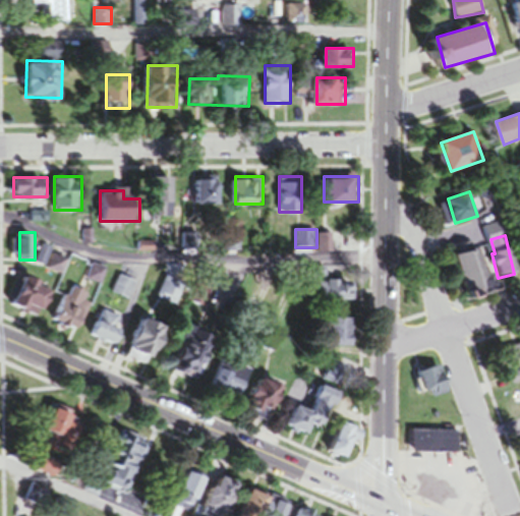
[(468,293),(490,288),(480,249),(459,254),(468,293)]
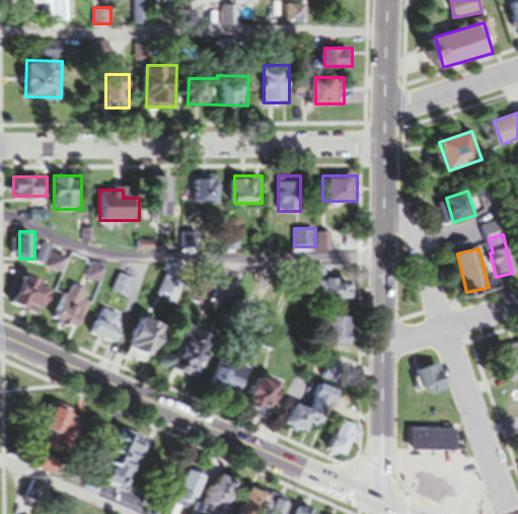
[(104,267),(90,264),(88,279),(101,282),(104,267)]
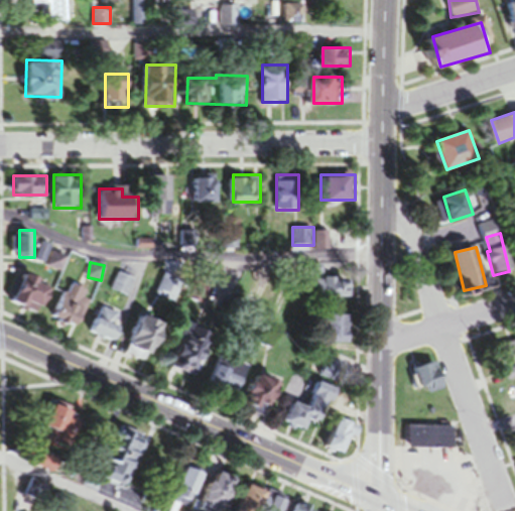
[(185,280),(166,270),(155,292),(174,301),(185,280)]
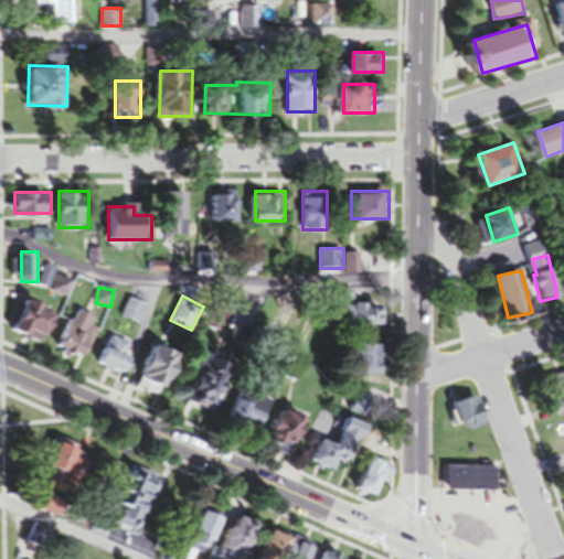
[(150,304),(130,297),(121,316),(141,325),(150,304)]
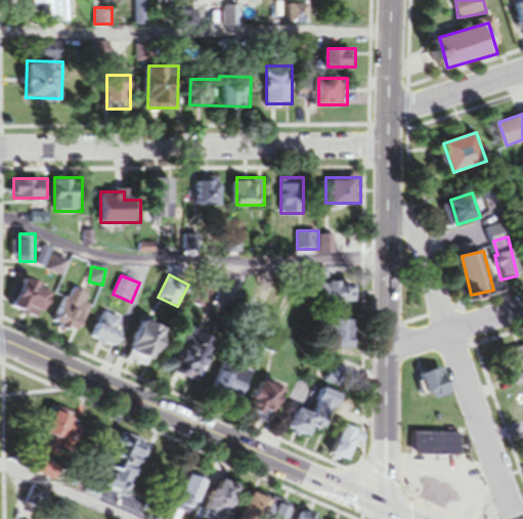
[(42,318),(56,290),(30,277),(16,306),(42,318)]
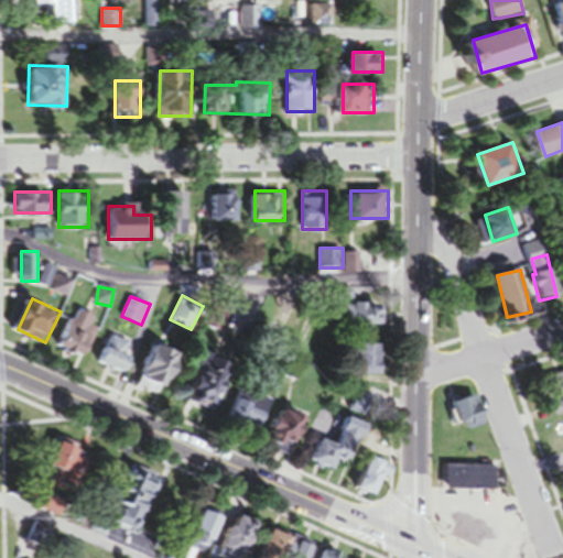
[(361,302),(361,325),(386,325),(386,302),(361,302)]
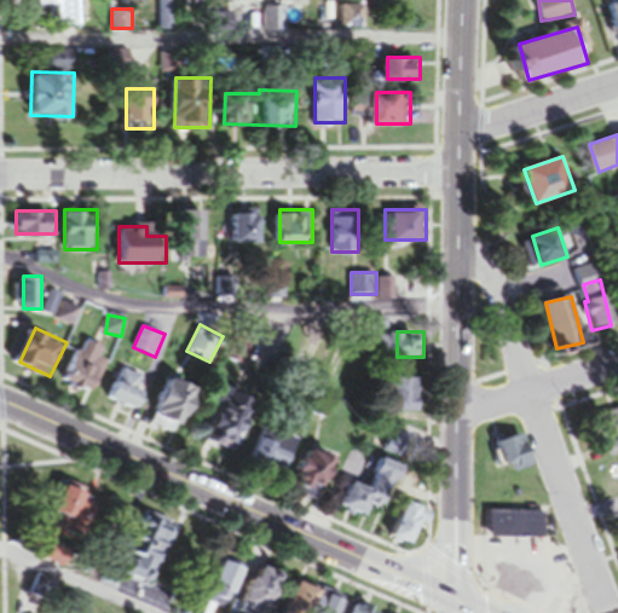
[(97,393),(111,348),(81,339),(67,382),(97,393)]
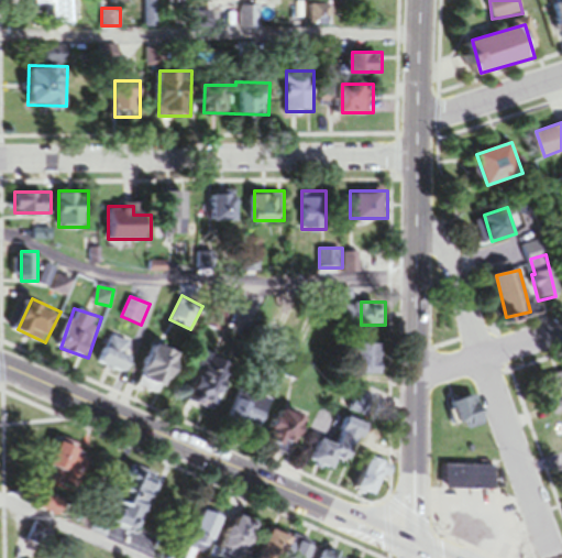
[(130,371),(134,356),(127,353),(130,339),(108,334),(100,363),(130,371)]
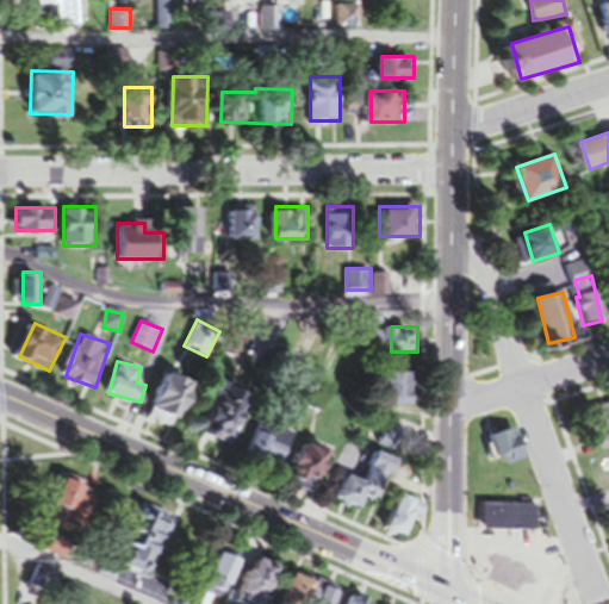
[(197,378),(163,369),(153,415),(186,423),(197,378)]
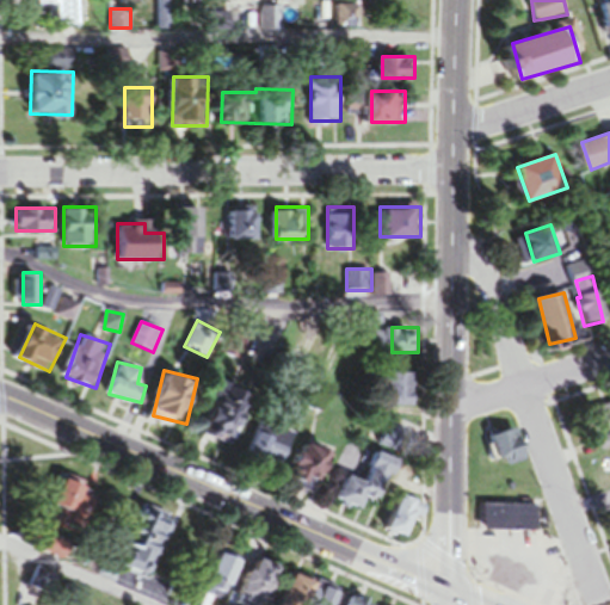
[(387,372),(387,407),(418,407),(418,372),(387,372)]
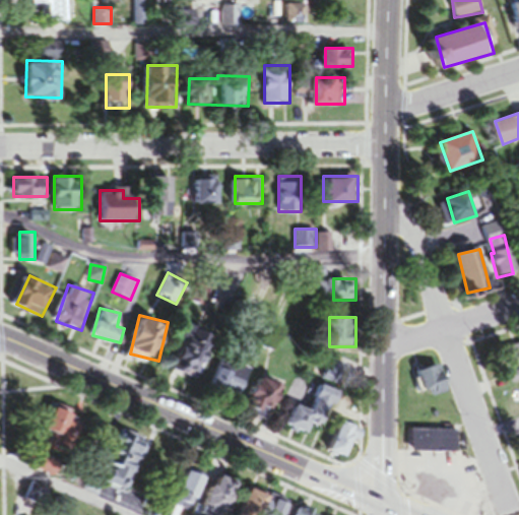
[(518,342),(506,349),(515,368),(518,366),(518,342)]
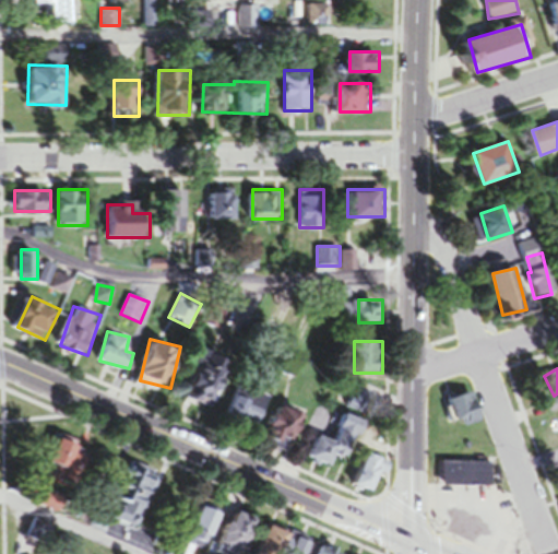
[(228,415),(259,426),(271,397),(239,385),(228,415)]
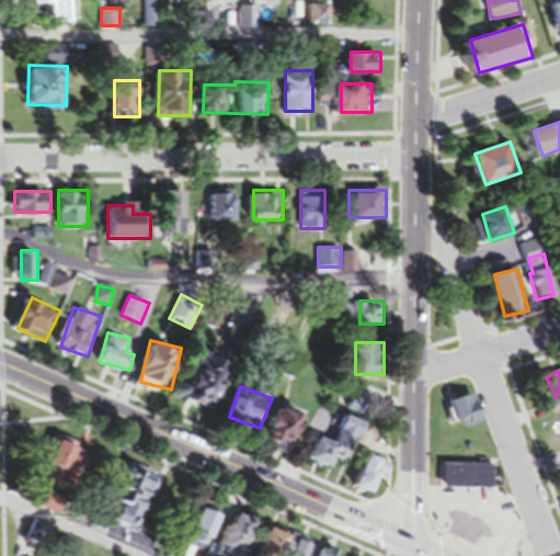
[(456,424),(483,422),(481,396),(454,398),(456,424)]
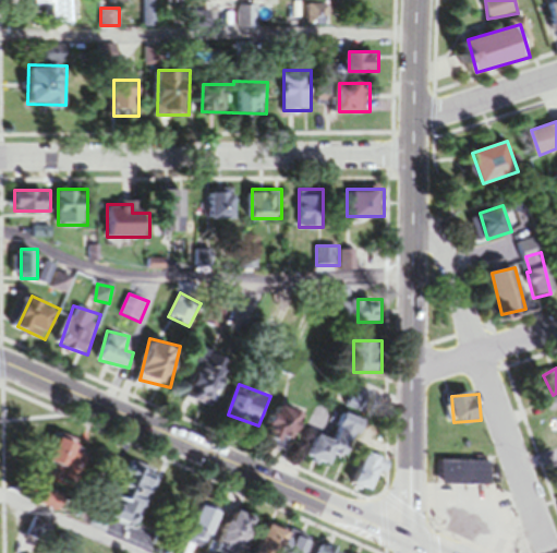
[(305,413),(283,403),(269,433),(292,443),(305,413)]
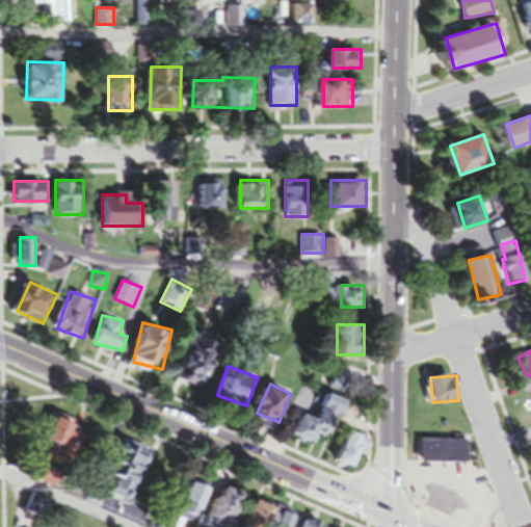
[(318,419),(306,413),(296,433),(326,447),(346,402),(329,395),(318,419)]
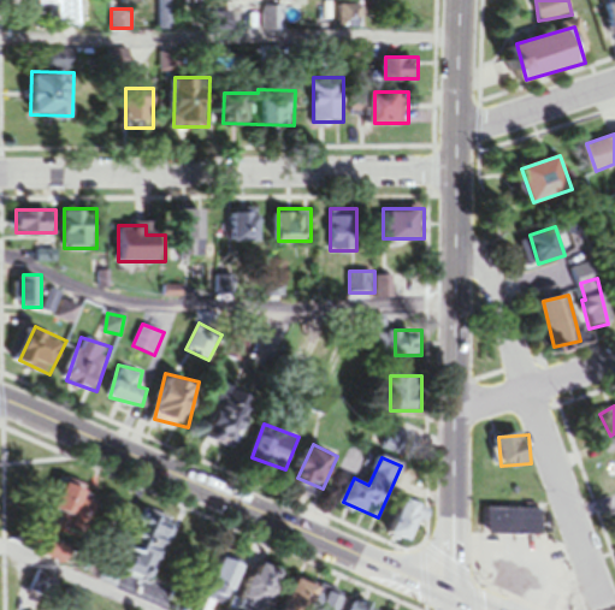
[(93,493),(69,484),(58,509),(82,519),(93,493)]
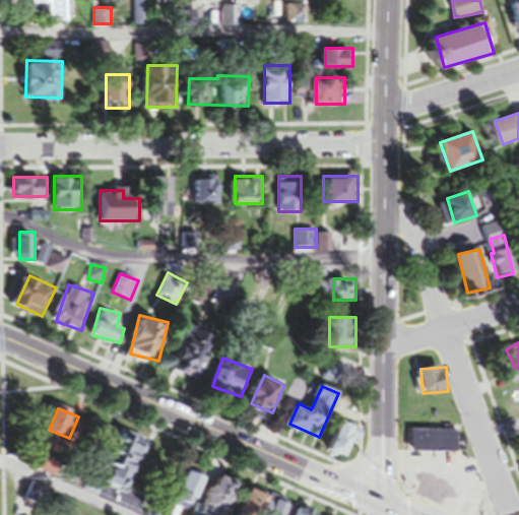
[(459,451),(459,429),(407,429),(407,451),(459,451)]
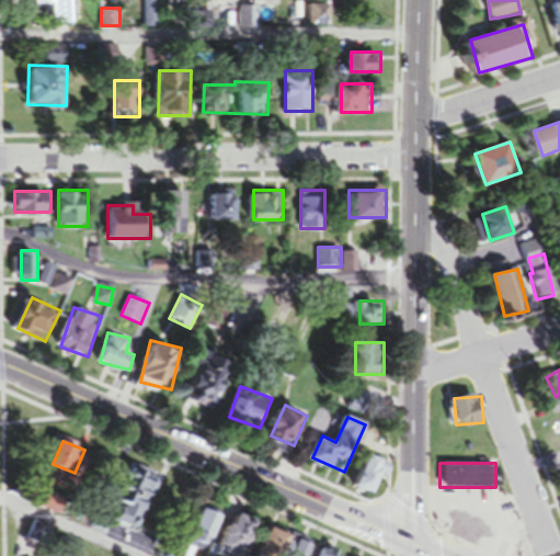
[(113,521),(143,530),(159,474),(129,465),(113,521)]
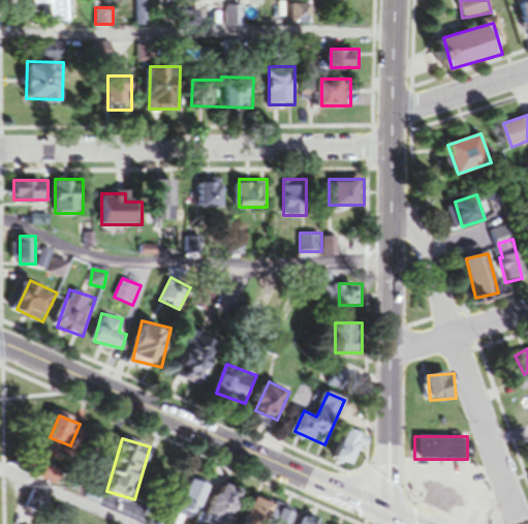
[(175,512),(196,521),(213,484),(191,474),(175,512)]
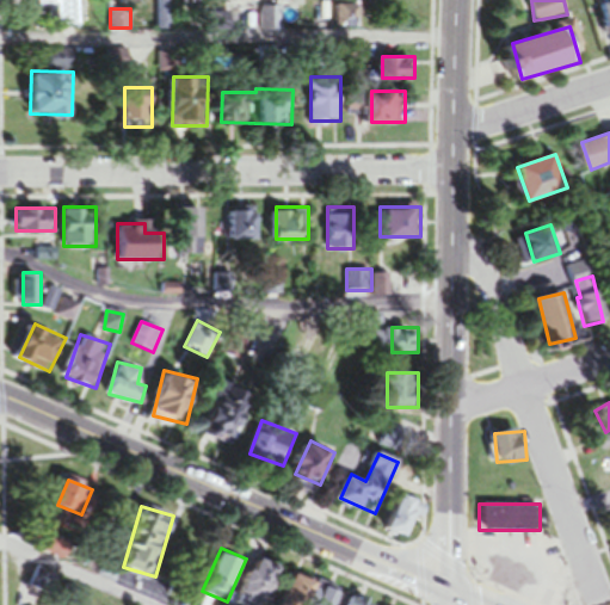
[(276,603),(276,561),(248,561),(248,603),(276,603)]
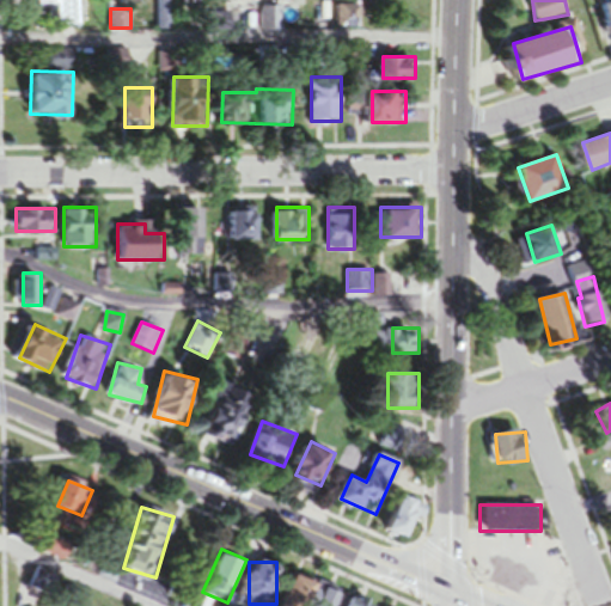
[(321,605),(321,576),(291,576),(291,605),(321,605)]
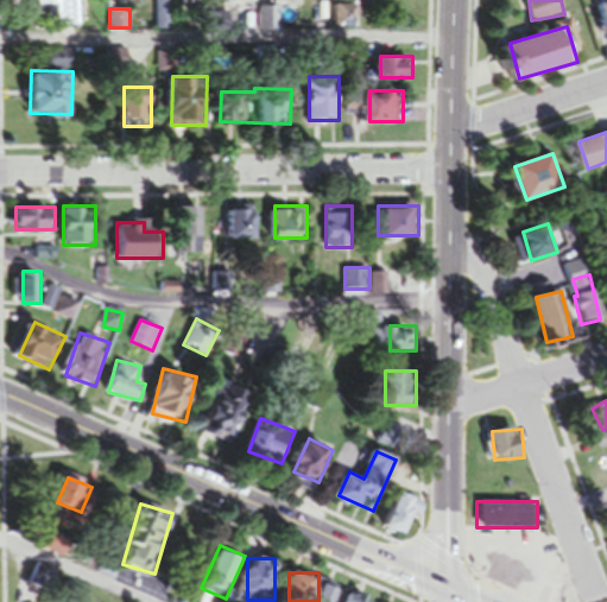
[(324,591),(333,597),(336,593),(328,587),(324,591)]
